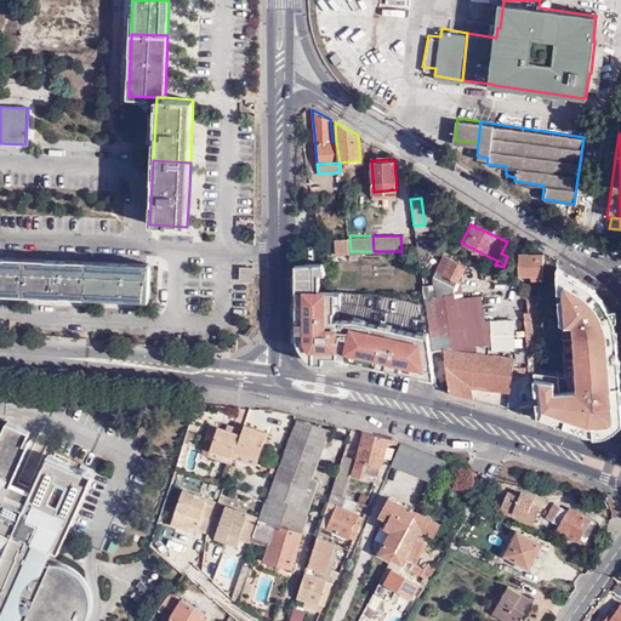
[(445,245),(431,238),(426,248),(442,256),(445,245)]
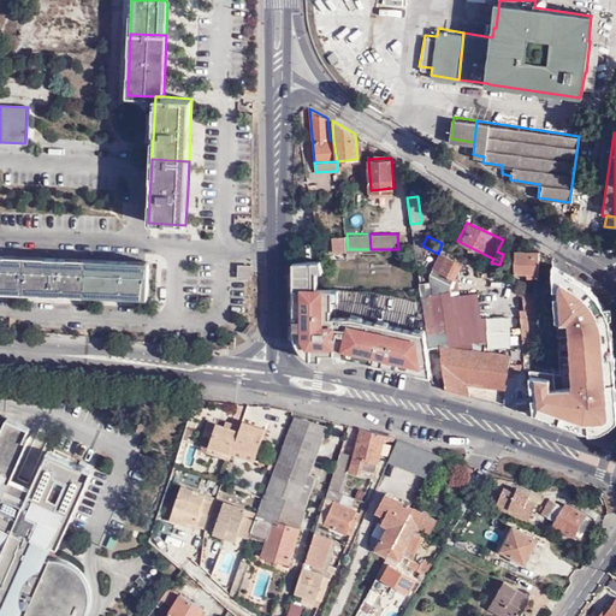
[(538,252),(514,250),(513,272),(526,273),(527,277),(538,277),(538,252)]
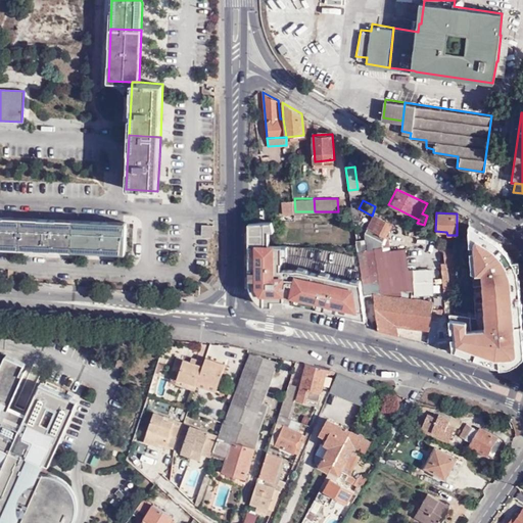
[(364,296),(373,295),(373,291),(412,297),(413,269),(408,269),(407,262),(405,248),(391,250),(385,250),(385,244),(387,237),(393,225),(374,215),(368,229),(368,239),(355,240),(358,251),(358,253),(364,296)]
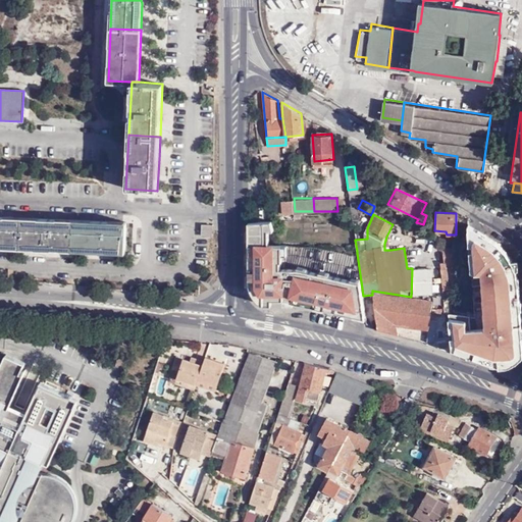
[(0,216),(0,246),(19,248),(21,217),(0,216)]
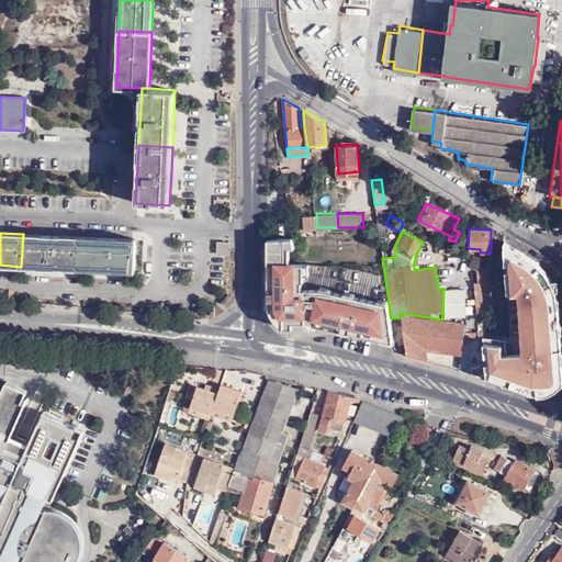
[(79,236),(23,234),(21,267),(48,268),(78,269),(79,236)]
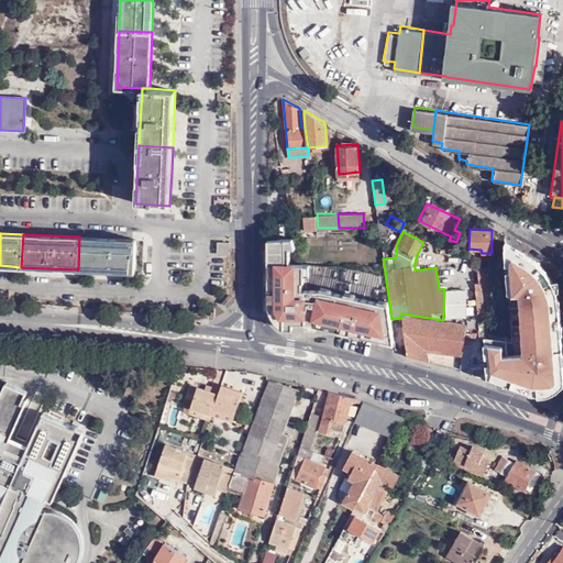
[(135,240),(79,236),(78,269),(106,271),(134,272),(135,240)]
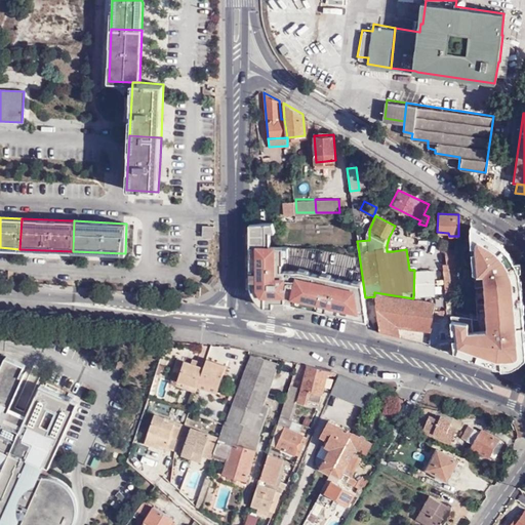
[(277,221),(254,223),(254,280),(255,286),(256,289),(257,292),(259,296),(264,300),(267,305),(270,306),(270,301),(278,300),(298,300),(299,303),(368,319),(365,297),(363,282),(306,270),(287,270),(287,263),(288,263),(288,247),(280,247),(280,244),(275,244),(275,231),(278,231),(277,221)]
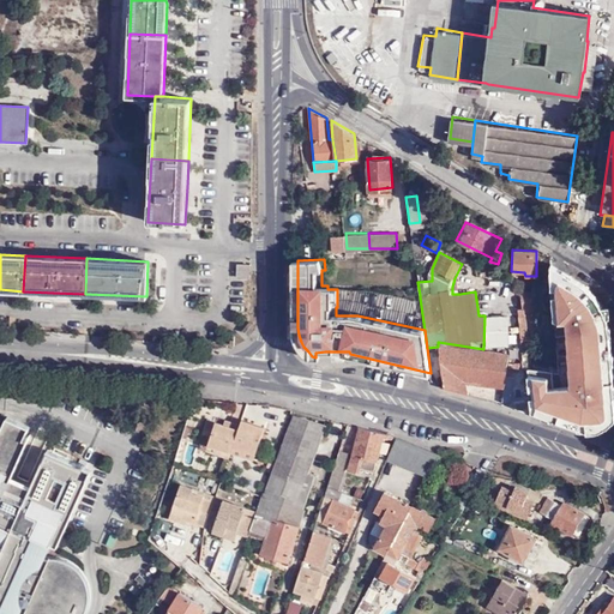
[(245,280),(245,268),(235,266),(234,280),(235,280),(239,280),(245,280)]
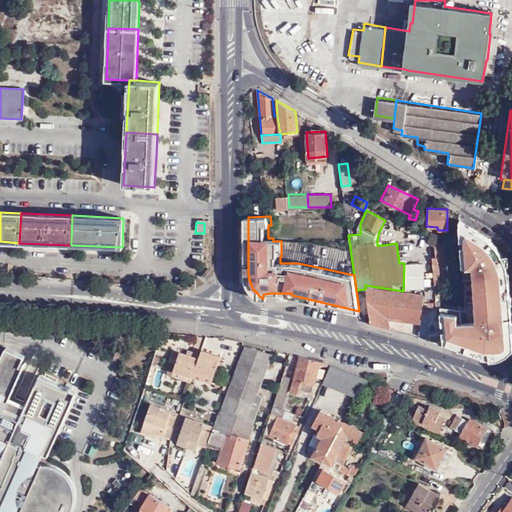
[(470,270),(462,270),(466,311),(494,317),(503,318),(506,318),(504,287),(491,288),(488,288),(486,252),(486,246),(472,239),(468,239),(470,270)]
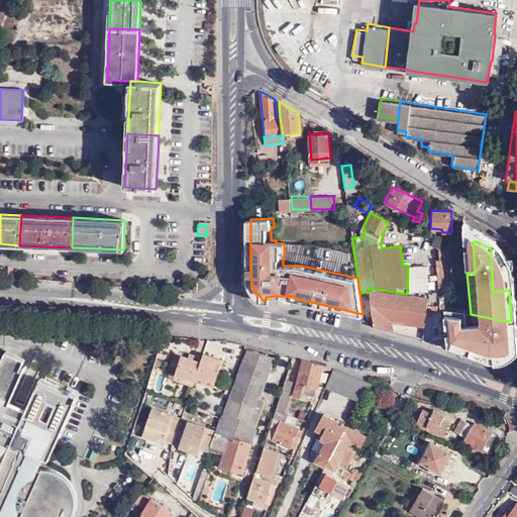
[(439,261),(436,261),(436,267),(442,267),(441,260),(454,259),(453,245),(438,247),(439,261)]
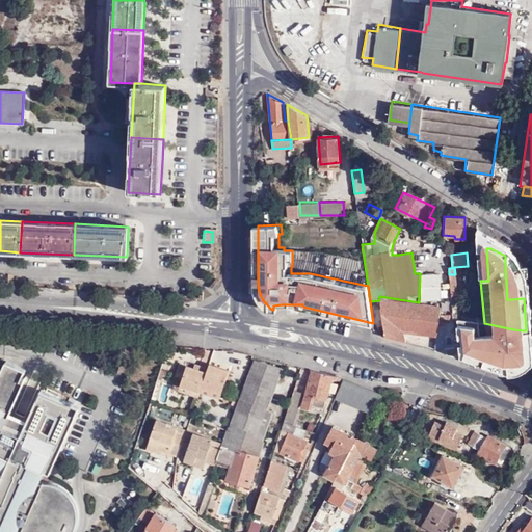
[(441,278),(441,275),(439,274),(421,274),(422,299),(441,298),(441,278)]
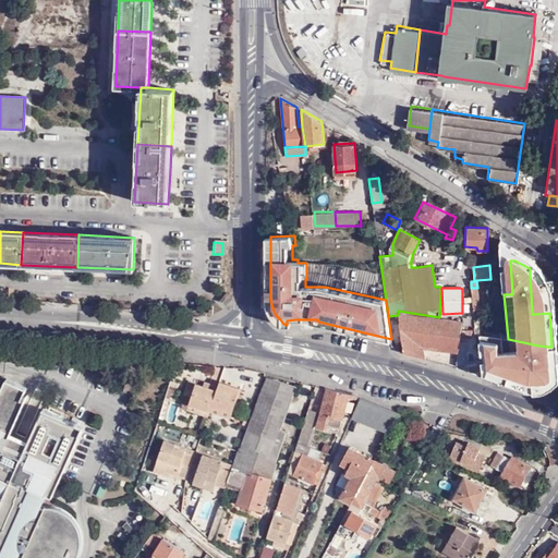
[(459,351),(462,322),(439,317),(398,311),(398,315),(400,324),(404,354),(436,363),(434,347),(459,351)]
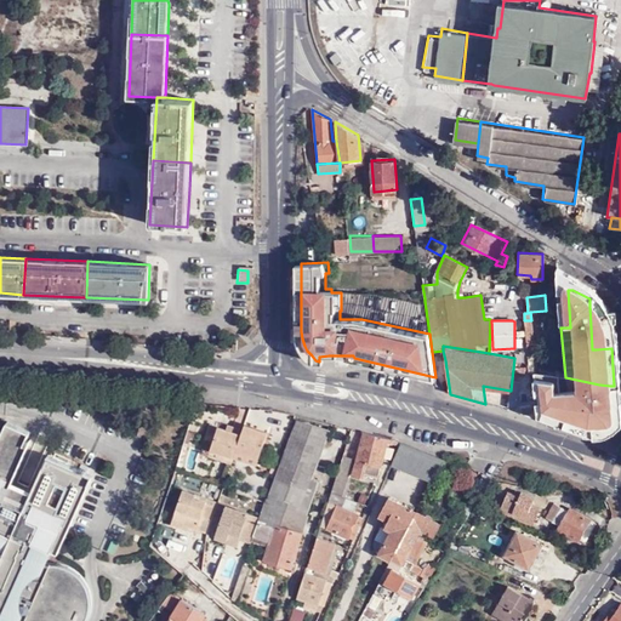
[(567,380),(534,375),(535,396),(537,422),(590,439),(593,439),(599,439),(604,438),(598,386),(567,380)]
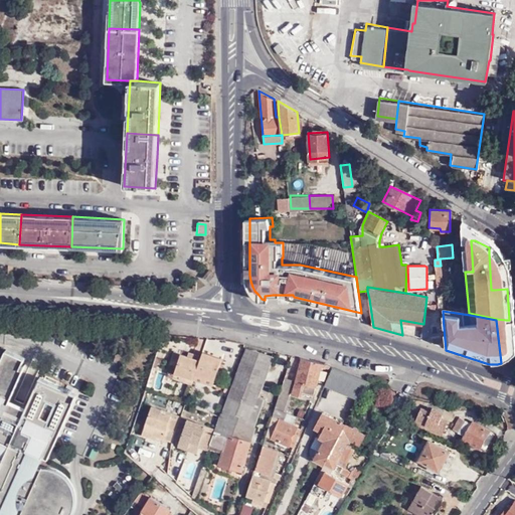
[(446,350),(444,328),(439,328),(439,336),(431,336),(433,345),(446,350)]
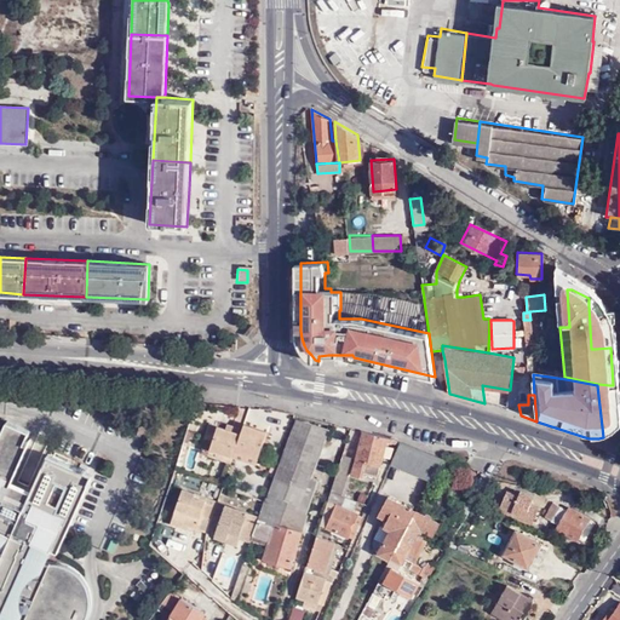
[(254,537),(269,541),(263,561),(290,569),(305,515),(300,514),(308,491),(328,431),(296,420),(275,480),(274,478),(265,501),(260,516),(254,537)]
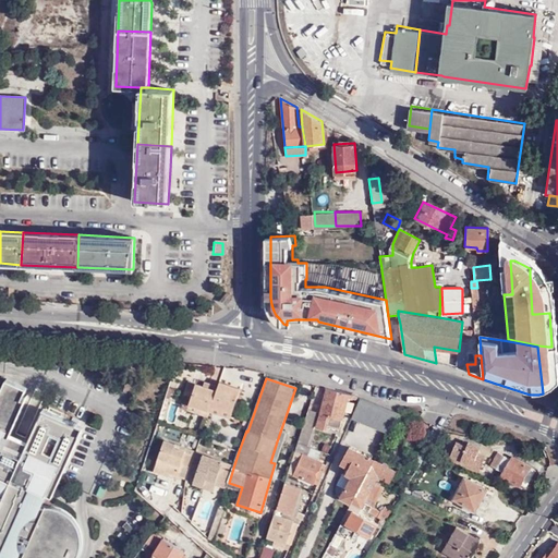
[(22,400),(23,396),(26,389),(5,380),(0,393),(0,557),(16,557),(19,556),(22,557),(82,557),(84,549),(85,543),(84,538),(83,533),(80,525),(74,517),(65,510),(58,508),(53,507),(46,507),(43,513),(37,511),(45,494),(49,496),(77,428),(41,414),(28,444),(11,436),(26,402),(22,400)]
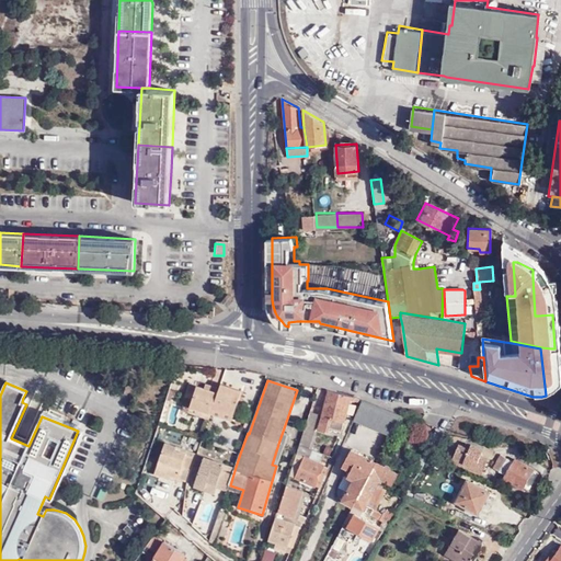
[(213,413),(221,387),(207,382),(206,387),(191,382),(187,395),(195,397),(192,407),(213,413)]
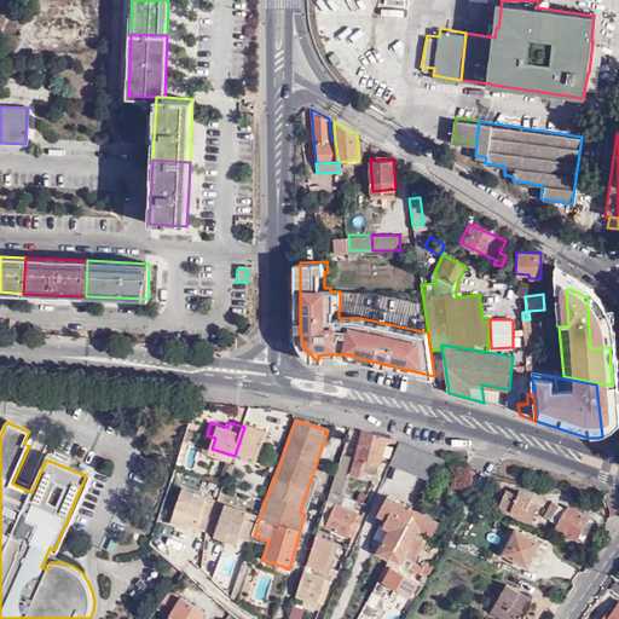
[(247,422),(244,427),(235,456),(258,464),(270,429),(247,422)]
